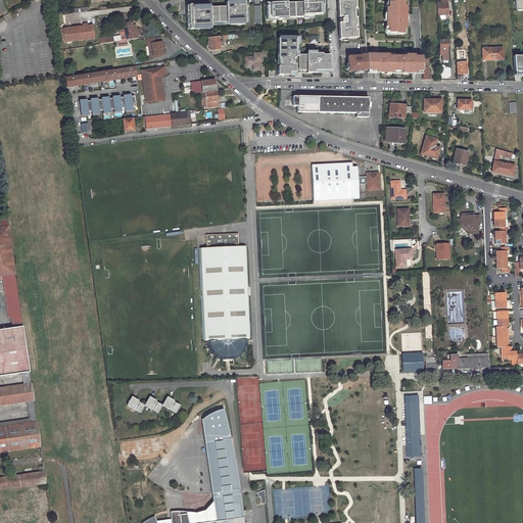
[(196,5),(186,5),(187,26),(189,26),(189,30),(203,29),(203,27),(210,26),(210,22),(226,22),(226,25),(245,24),(243,0),(228,0),(228,3),(225,3),(225,6),(205,7),(205,4),(196,5)]
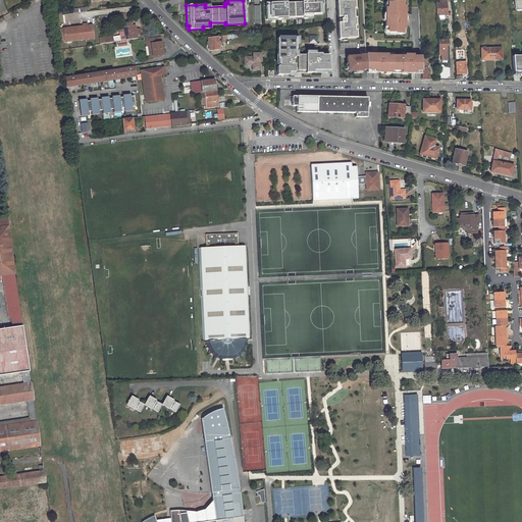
[(446,0),(439,0),(439,2),(435,2),(436,14),(447,14),(446,0)]
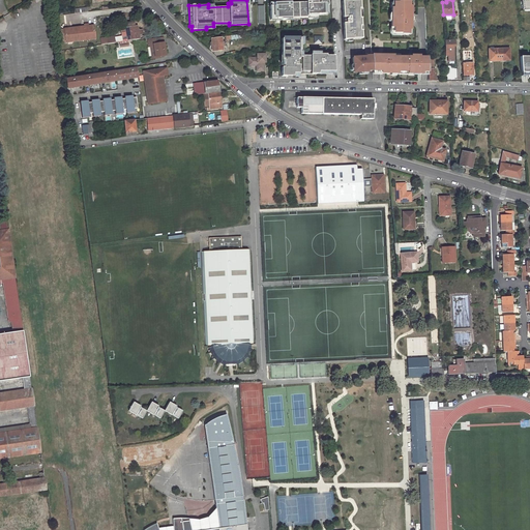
[(529,0),(521,0),(522,10),(523,10),(523,11),(529,10),(529,0)]
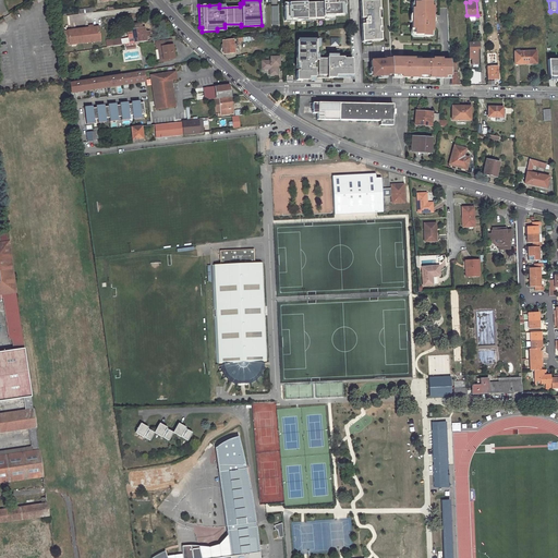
[(334,15),(342,15),(342,7),(344,5),(344,1),(336,1),(336,3),(334,4),(332,1),(327,1),(322,2),(323,2),(305,3),(305,2),(295,3),(288,3),(288,7),(283,7),(284,21),(290,21),(290,20),(295,20),(295,21),(301,21),(301,19),(306,19),(323,17),(323,20),(328,20),(328,17),(334,17),(334,15)]
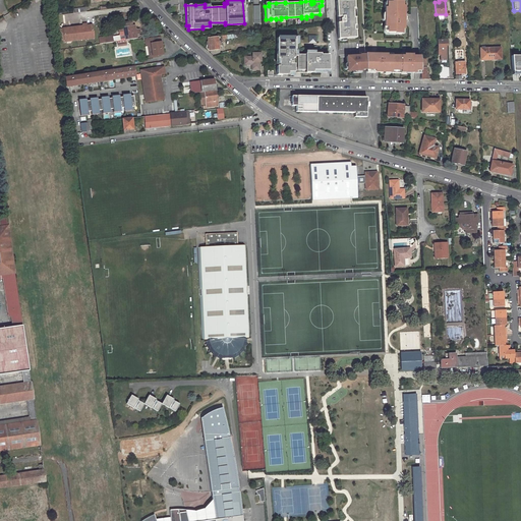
[(355,39),(353,1),(336,1),(336,14),(337,14),(338,23),(337,23),(338,40),(355,39)]
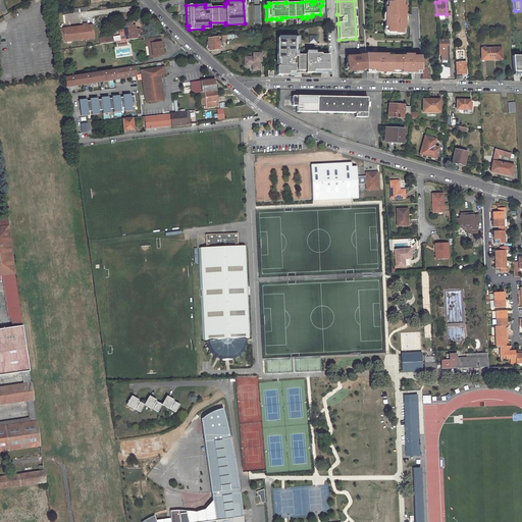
[(403,6),(403,1),(393,1),(393,2),(387,2),(387,7),(385,7),(385,21),(385,27),(388,27),(388,33),(396,33),(396,34),(403,34),(403,30),(405,30),(405,22),(403,21),(403,17),(405,18),(405,13),(405,6),(403,6)]
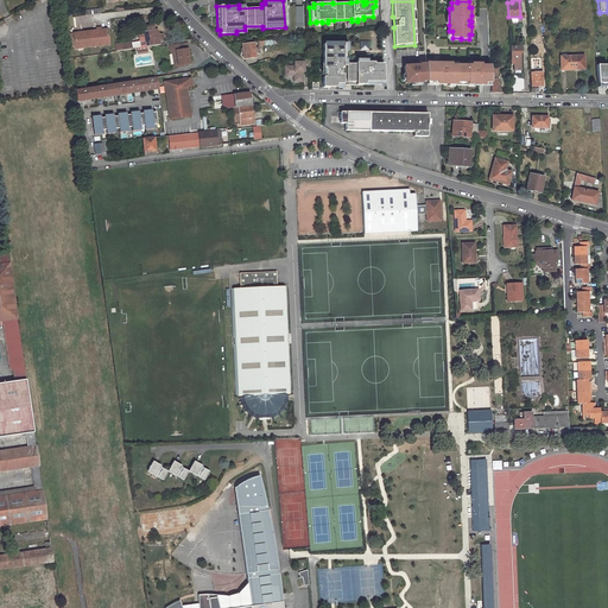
[(115,52),(159,45),(158,39),(163,39),(163,37),(162,35),(157,35),(157,30),(153,31),(152,26),(146,26),(145,27),(143,29),(143,32),(143,35),(139,35),(139,37),(138,37),(139,42),(130,43),(130,42),(114,44),(115,52)]
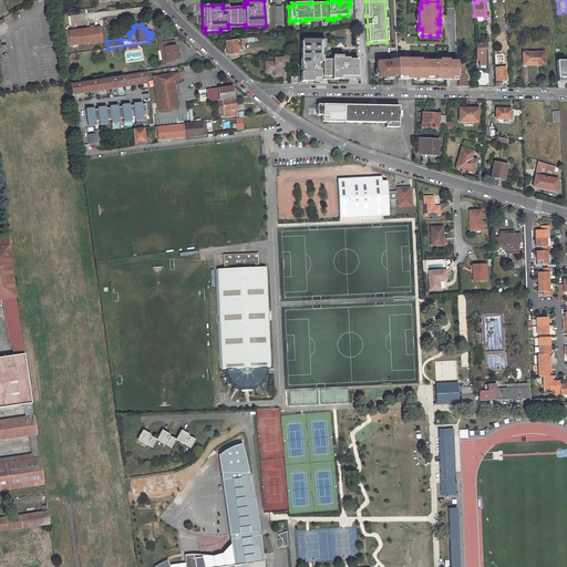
[(89,28),(81,29),(83,43),(89,42),(89,39),(101,38),(99,27),(93,28),(89,28)]
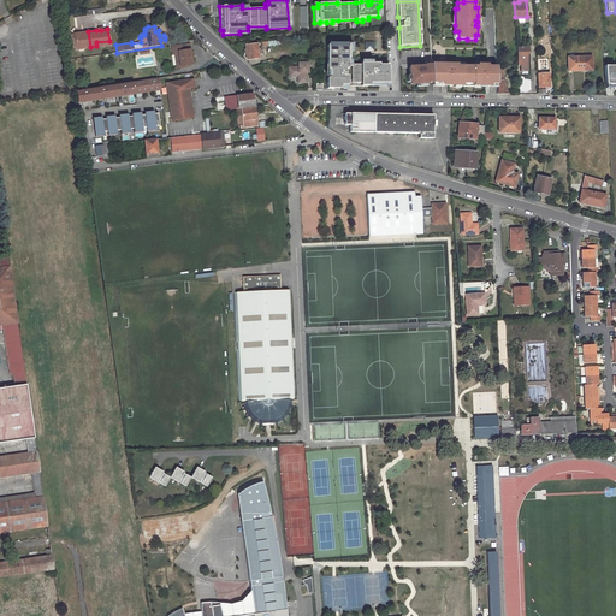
[(80,34),(69,35),(70,48),(76,47),(84,46),(84,48),(90,47),(88,31),(80,34)]
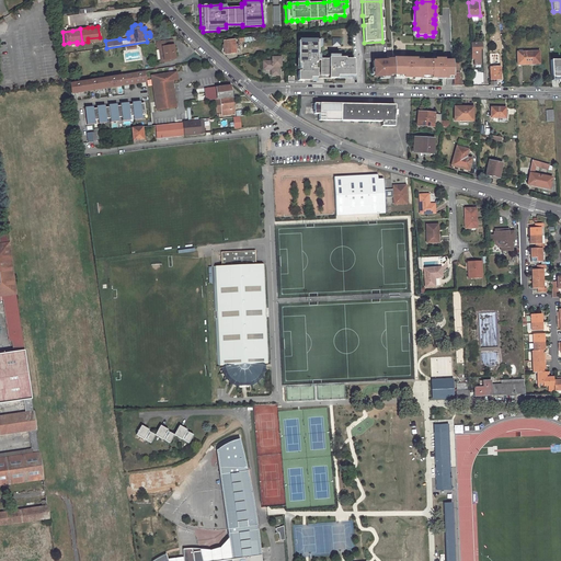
[(414,29),(413,29),(413,31),(413,33),(414,35),(415,37),(425,37),(425,36),(425,35),(418,35),(418,29),(414,29)]
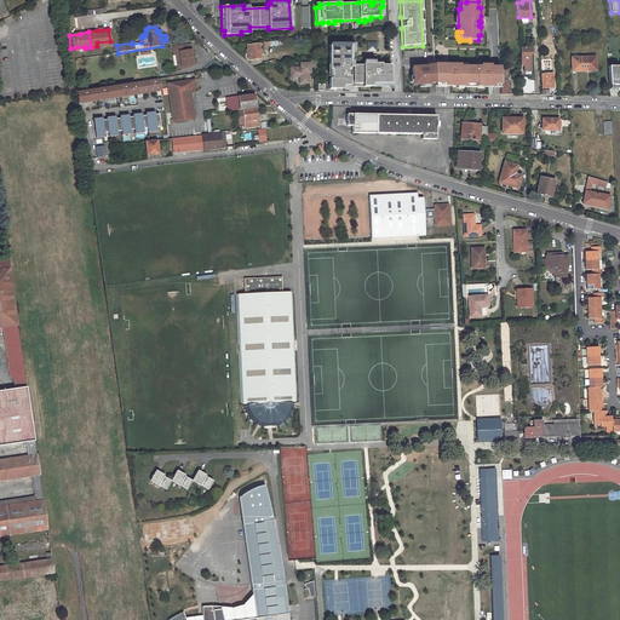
[(253,44),(247,45),(248,55),(250,61),(262,59),(260,55),(263,53),(263,47),(260,47),(259,44),(253,44)]
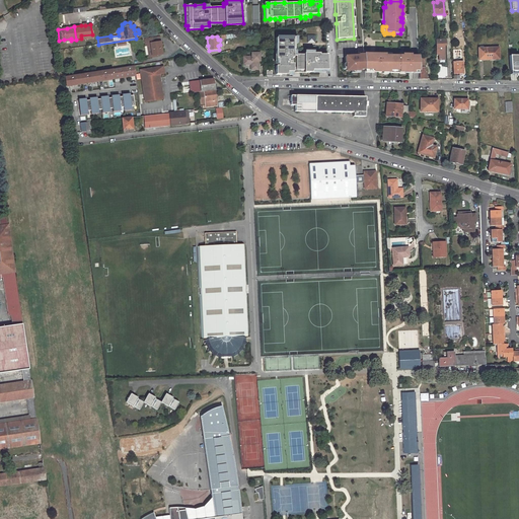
[(159,38),(146,39),(147,45),(149,45),(151,56),(161,55),(160,46),(159,38)]
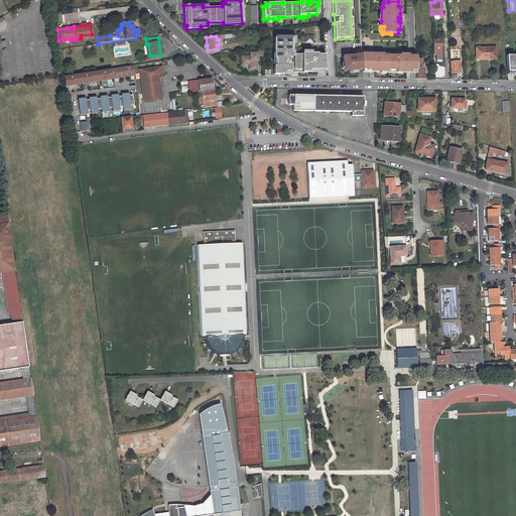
[(285,74),(291,74),(291,66),(288,66),(288,63),(289,63),(289,57),(291,57),(291,48),(292,48),(292,37),(279,37),(279,38),(274,38),(274,58),(276,58),(276,66),(274,66),(274,75),(285,75),(285,74)]
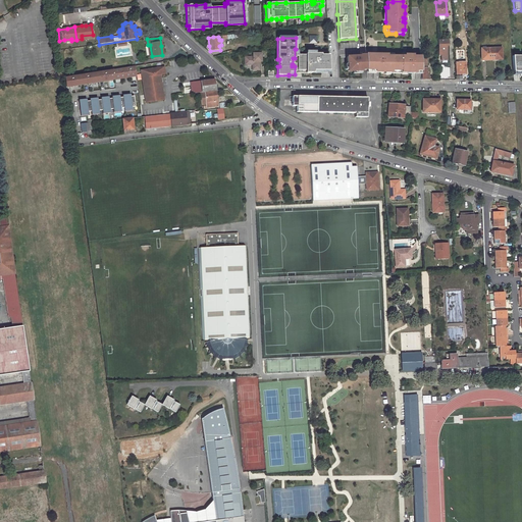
[(449,40),(437,40),(438,55),(440,55),(440,60),(444,60),(447,60),(447,45),(449,45),(449,40)]
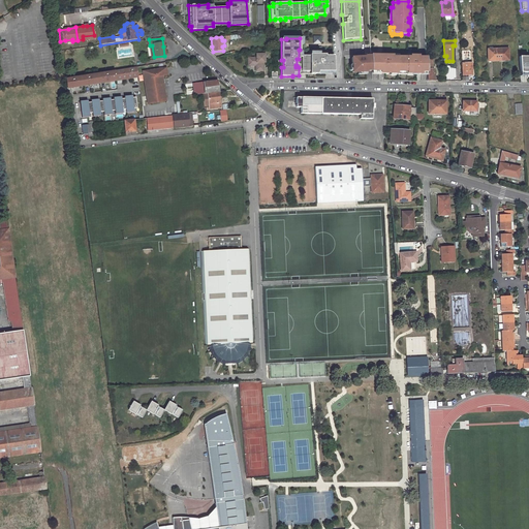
[(507,49),(488,50),(488,61),(499,60),(508,60),(507,49)]
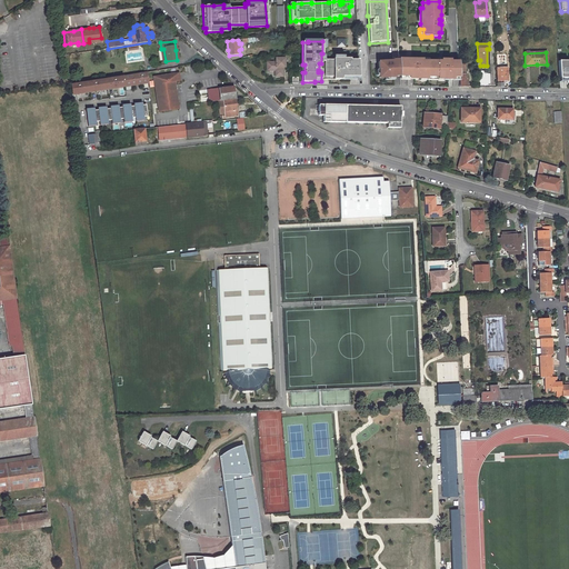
[(458,65),(458,62),(449,62),(449,60),(441,60),(441,62),(428,61),(421,61),(421,60),(406,60),(406,55),(398,55),(398,60),(399,77),(412,77),(412,79),(427,79),(427,77),(437,77),(437,80),(453,80),(459,80),(459,73),(458,65)]
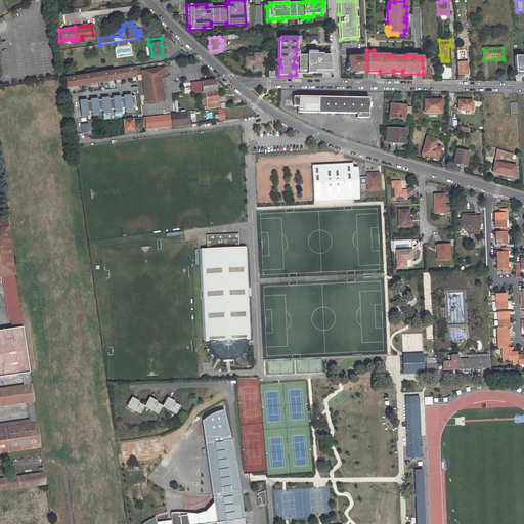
[(246,57),(246,63),(250,63),(250,66),(253,66),(253,71),(258,71),(261,71),(261,62),(262,62),(262,54),(255,54),(254,57),(246,57)]
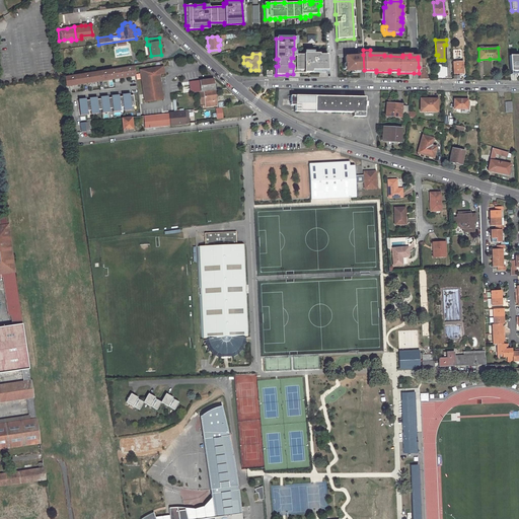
[(296,64),(296,73),(312,73),(312,70),(327,70),(326,55),(319,55),(319,54),(304,54),(304,55),(296,55),(296,62),(299,62),(299,63),(299,64),(296,64)]
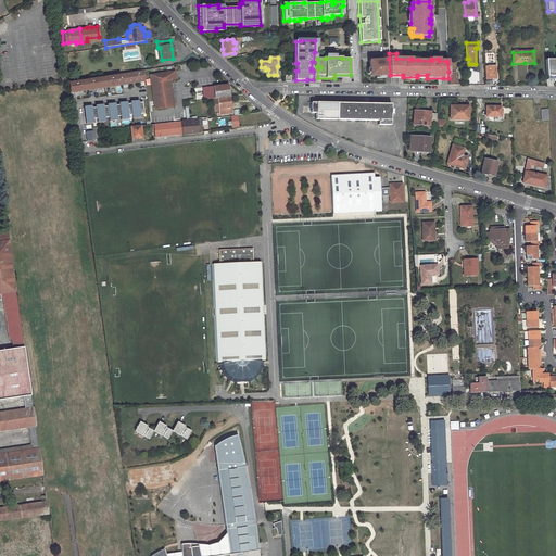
[(370,76),(390,75),(389,59),(383,60),(369,61),(370,76)]
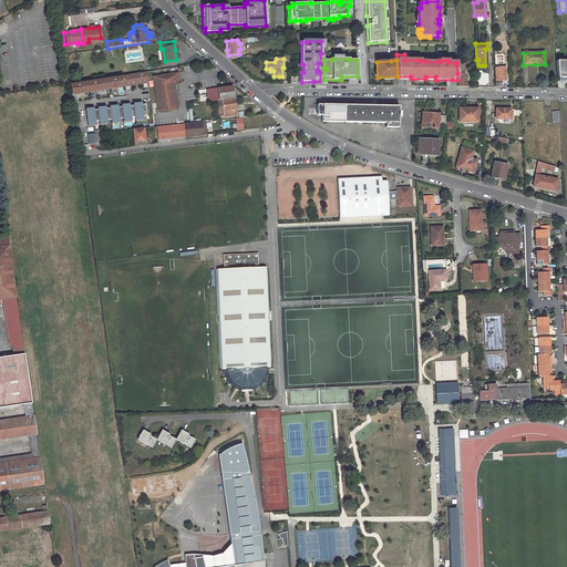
[(556,61),(557,82),(565,81),(565,83),(566,82),(566,63),(565,63),(565,61),(556,61)]
